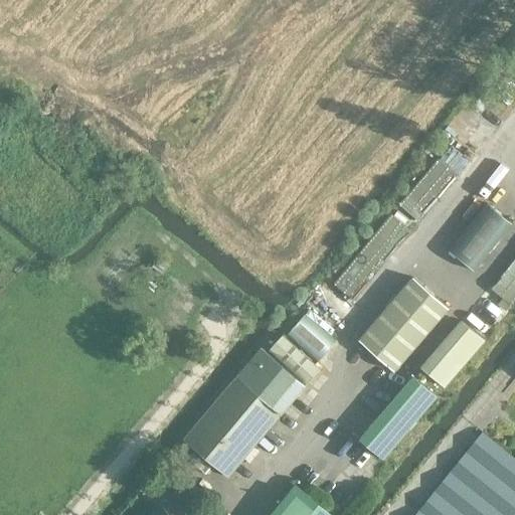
[(421,218),(461,173),(442,157),(402,202),(421,218)]
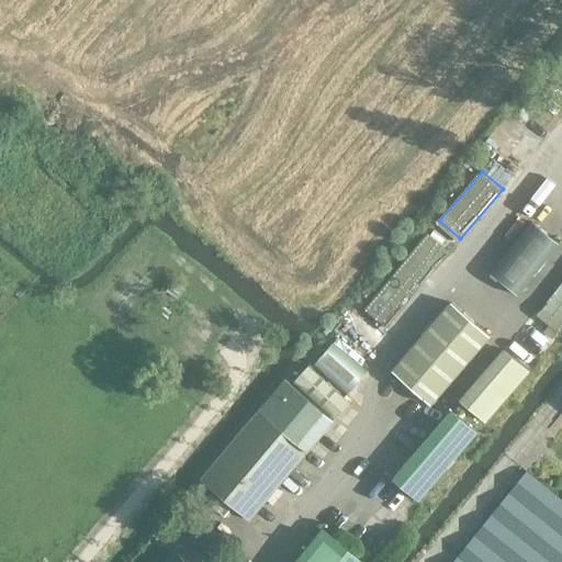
[(516,295),(559,244),(531,222),(490,273),(516,295)]
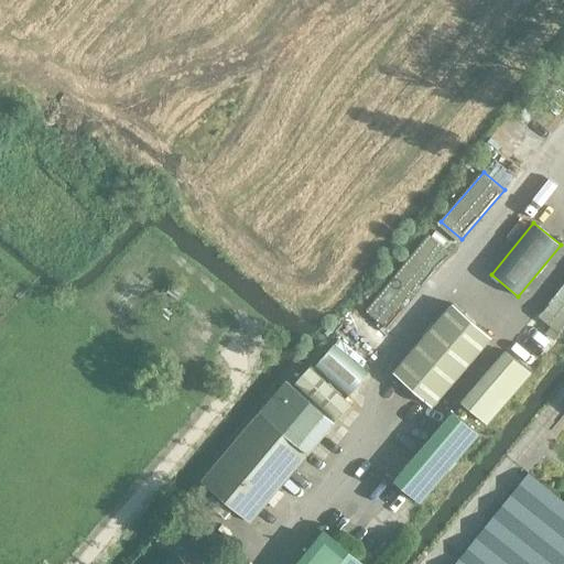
[(429,231),(373,307),(396,323),(451,247),(429,231)]
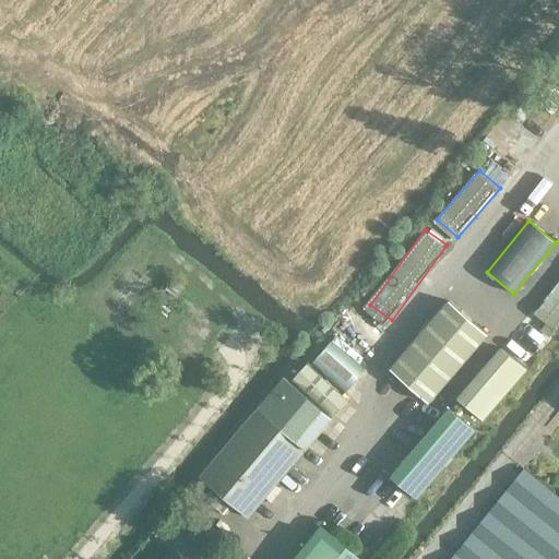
[(558,281),(536,313),(558,330),(558,281)]
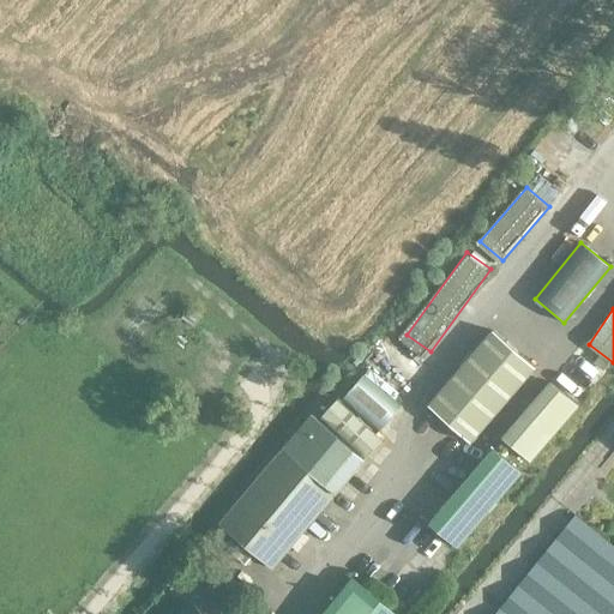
[(493,331),(428,405),(470,443),(535,367),(493,331)]
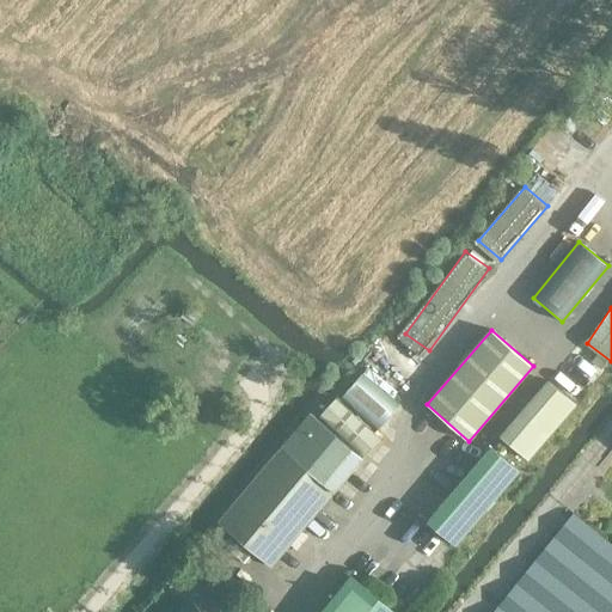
[(401,404),(363,372),(338,399),(375,432),(401,404)]
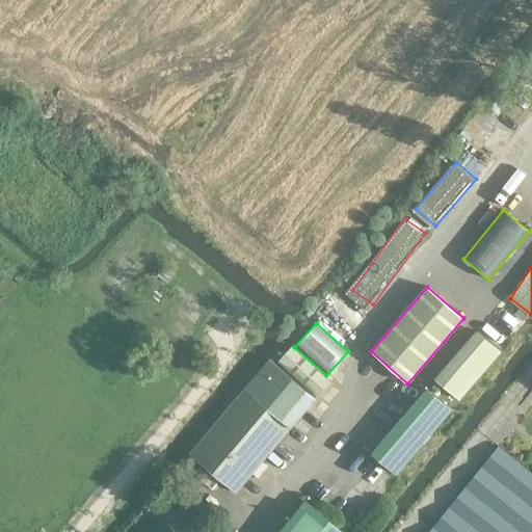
[(459,400),(501,351),(477,330),(435,379),(459,400)]
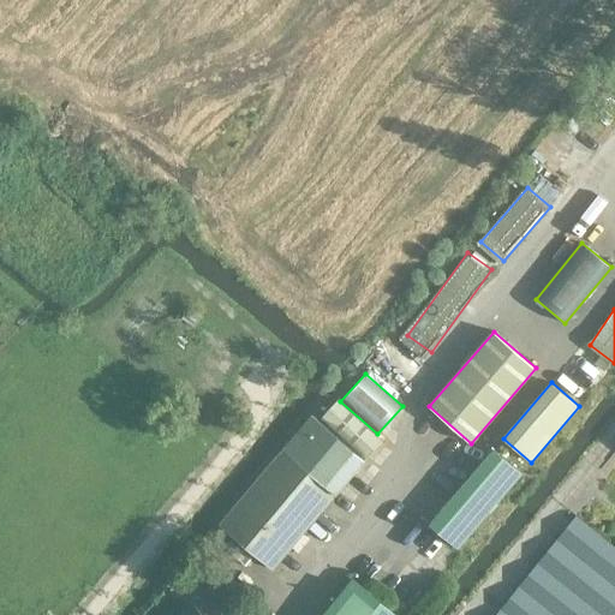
[(382,442),(338,400),(322,417),(366,458),(382,442)]
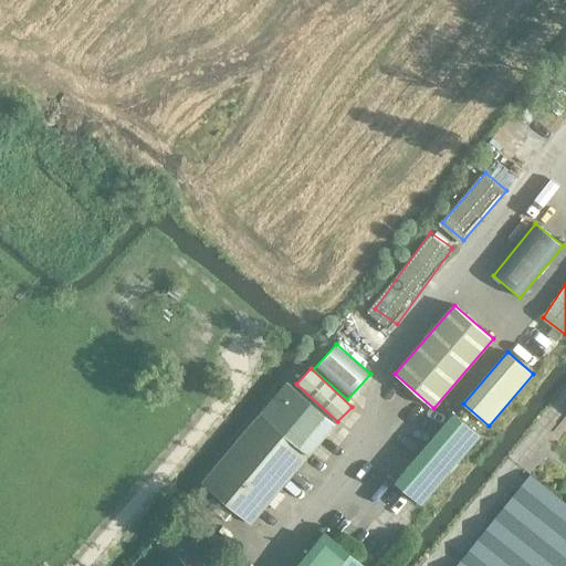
[(260,413),(201,484),(250,523),(308,454),(335,423),(287,384),(287,383),(260,413)]
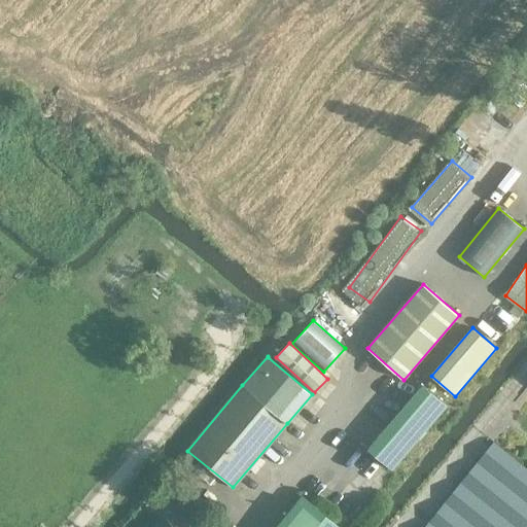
[(391,469),(447,406),(423,385),(367,450),(391,469)]
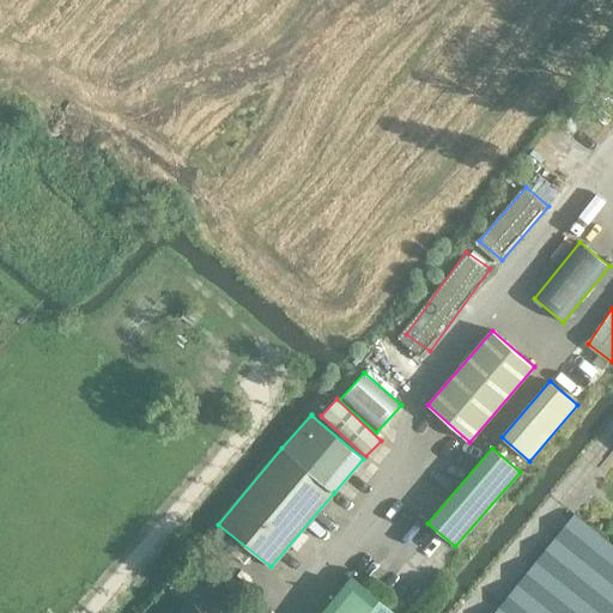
[(612,612),(612,545),(575,514),(493,612),(612,612)]
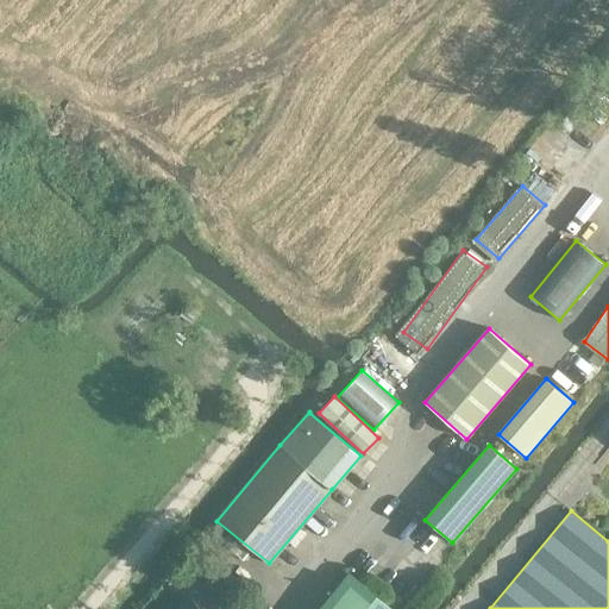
[(201,608),(221,608),(240,591),(220,573),(215,578),(213,575),(190,597),(201,608)]
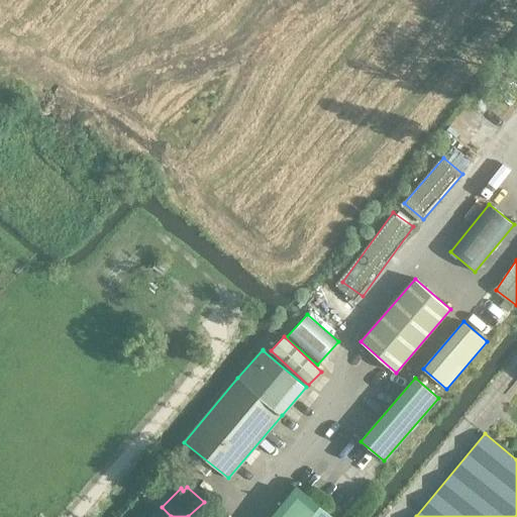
[(333,516),(297,487),(272,516),(333,516)]
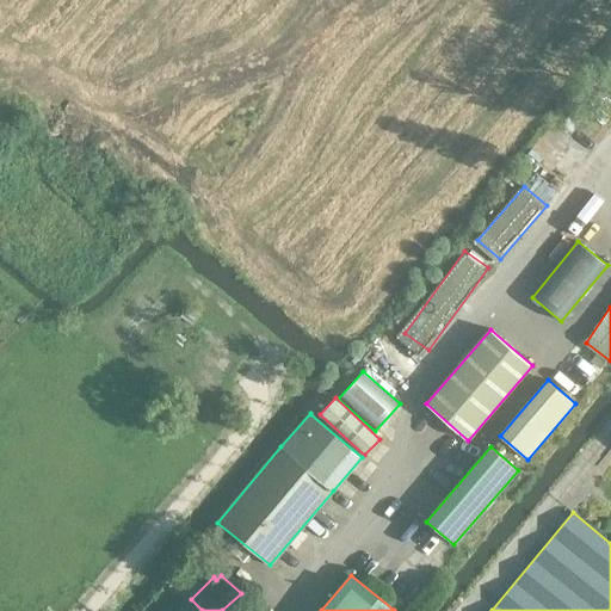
[(202,610),(191,599),(178,610),(202,610)]
